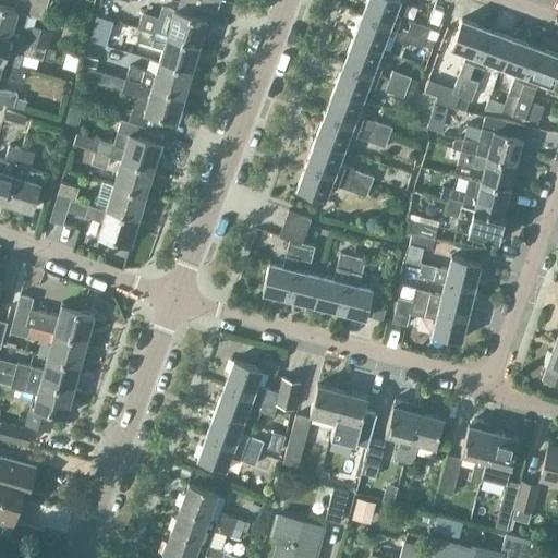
[(46,7),(25,0),(15,0),(13,10),(0,5),(0,34),(46,47),(49,48),(53,31),(33,24),(32,29),(24,27),(28,15),(43,19),(46,7)]
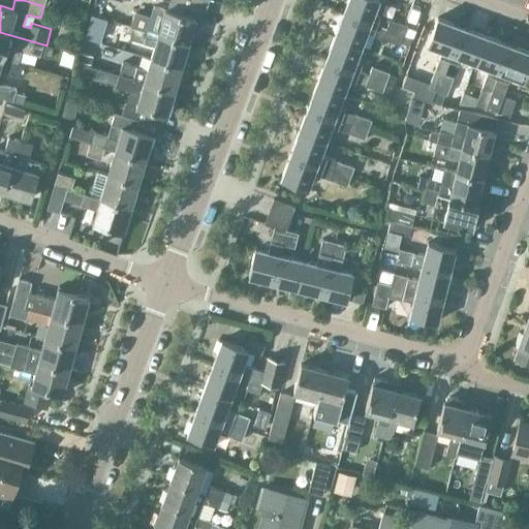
[(182,0),(182,5),(206,12),(209,0),(182,0)]
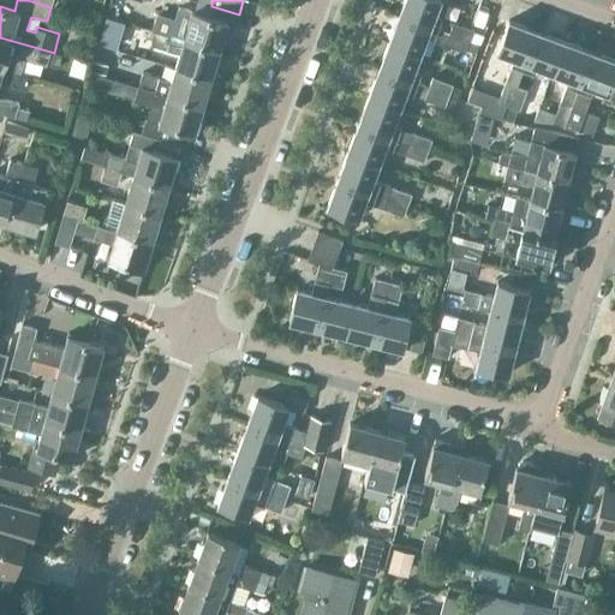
[(404,0),(399,15),(439,29),(442,18),(434,15),(439,0),(404,0)]
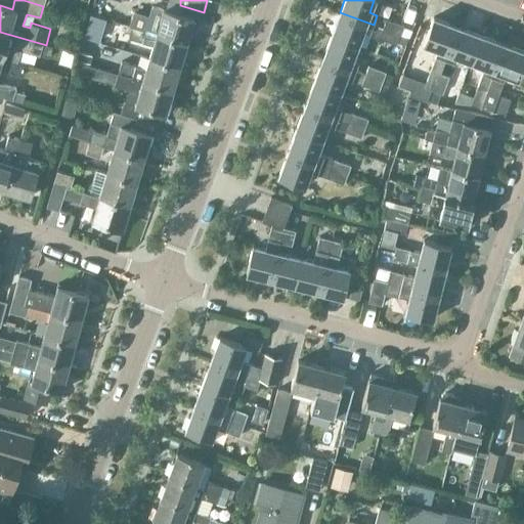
[(187,43),(194,18),(163,9),(159,24),(149,20),(150,18),(136,14),(132,26),(132,27),(146,32),(156,34),(187,43)]
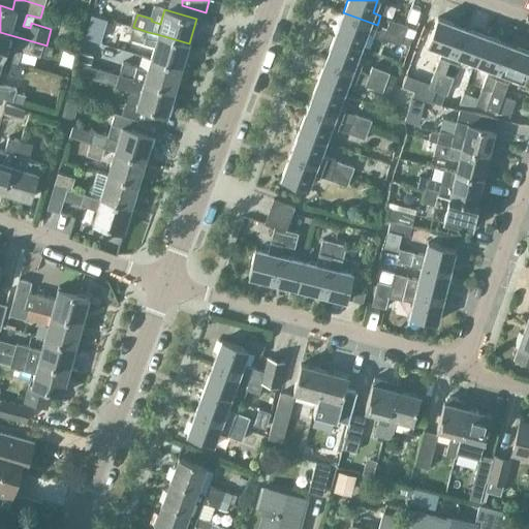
[(129,12),(126,24),(133,26),(137,14),(129,12)]
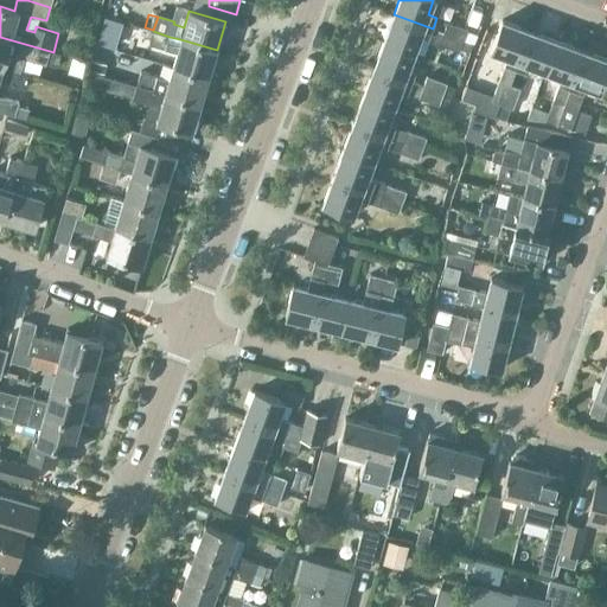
[(429,39),(433,29),(394,14),(384,42),(414,53),(421,36),(429,39)]
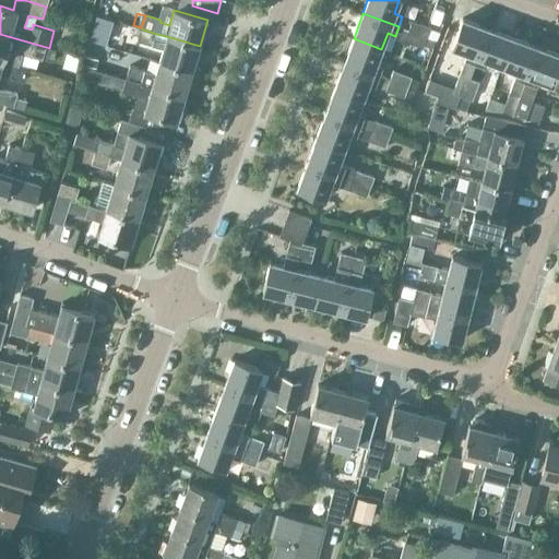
[(475,63),(488,28),(462,19),(452,46),(468,52),(465,60),(464,59),(452,93),(463,97),(470,78),(475,64),(475,63)]
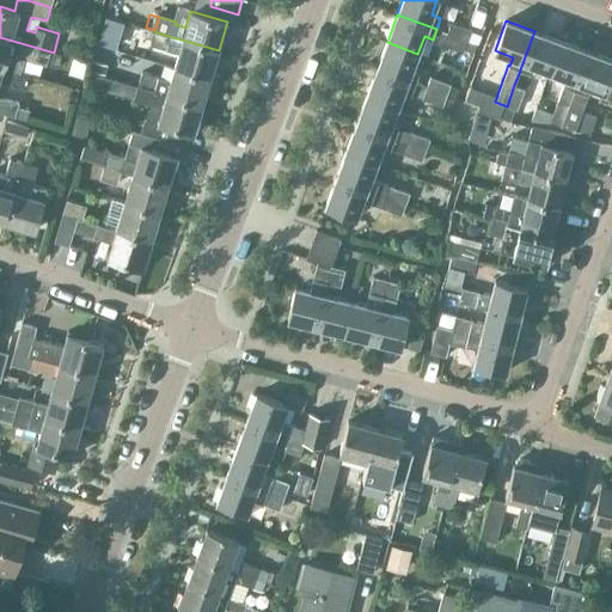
[(451,22),(447,34),(448,34),(467,41),(471,30),(470,29),(451,22)]
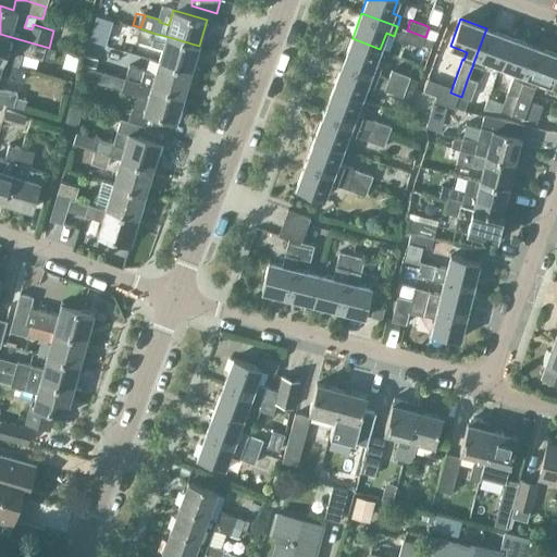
[(103,45),(110,26),(94,21),(88,39),(103,45)]
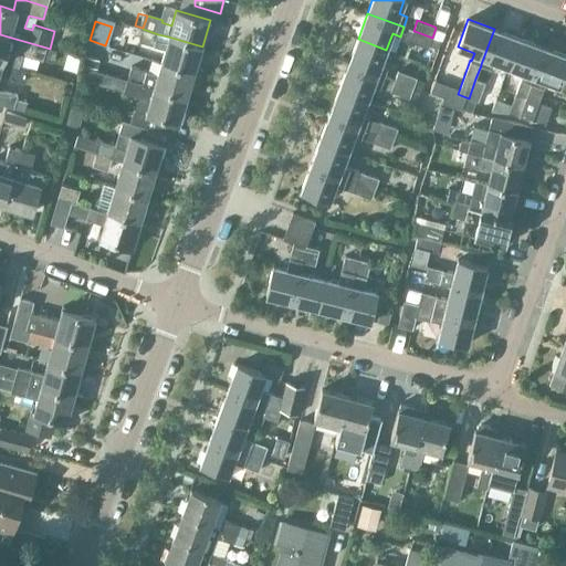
[(195,72),(202,46),(168,37),(158,34),(143,29),(138,41),(165,50),(160,62),(195,72)]
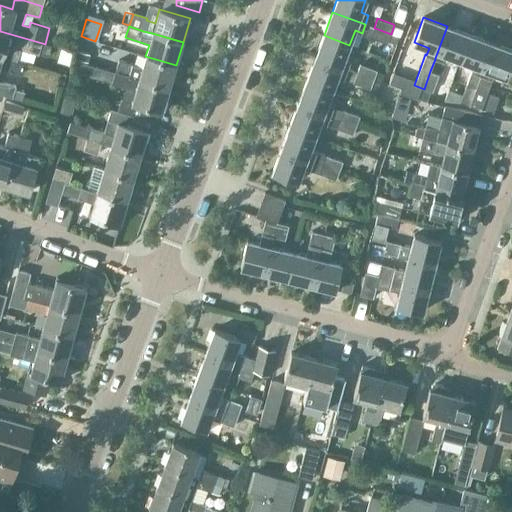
[(460,60),(469,35),(447,26),(435,58),(444,62),(447,55),(460,60)]
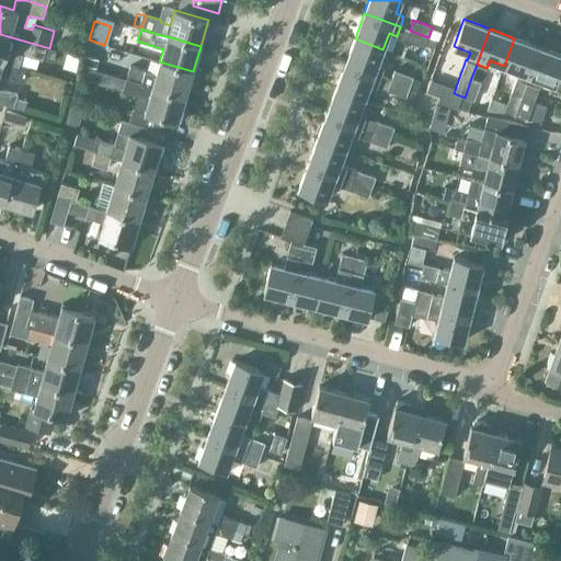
[(410,31),(405,39),(424,47),(428,37),(411,31),(410,31)]
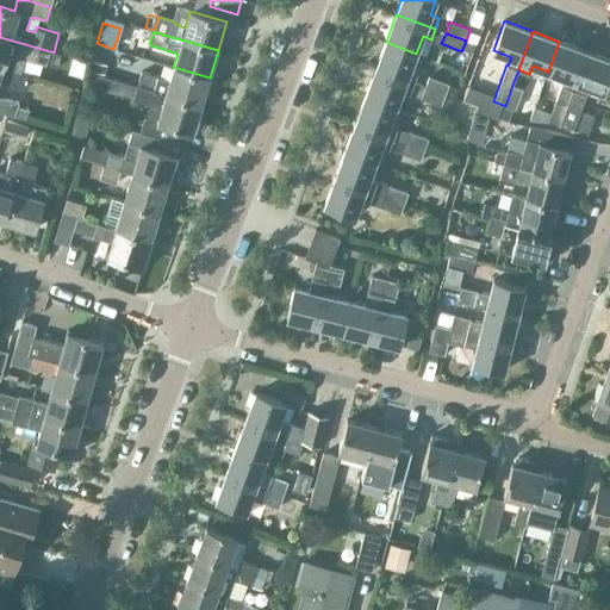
[(47,66),(50,51),(0,37),(0,67),(20,73),(24,58),(47,66)]
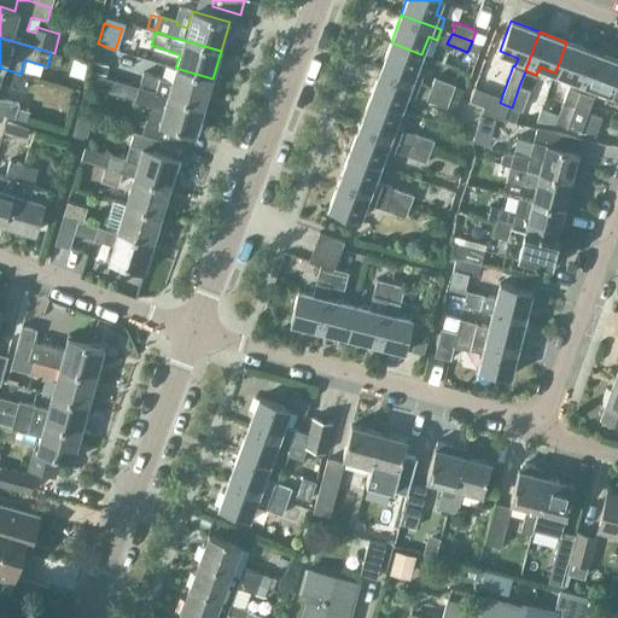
[(415,70),(421,54),(391,42),(380,70),(420,85),(424,74),(415,70)]
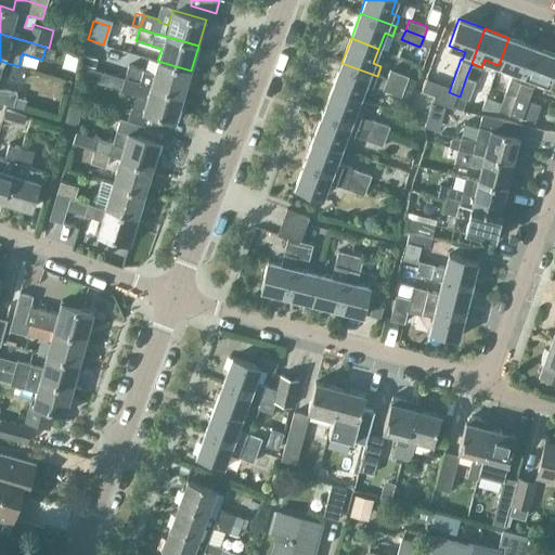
[(520,81),(533,47),(508,38),(499,65),(513,71),(499,111),(507,114),(520,81)]
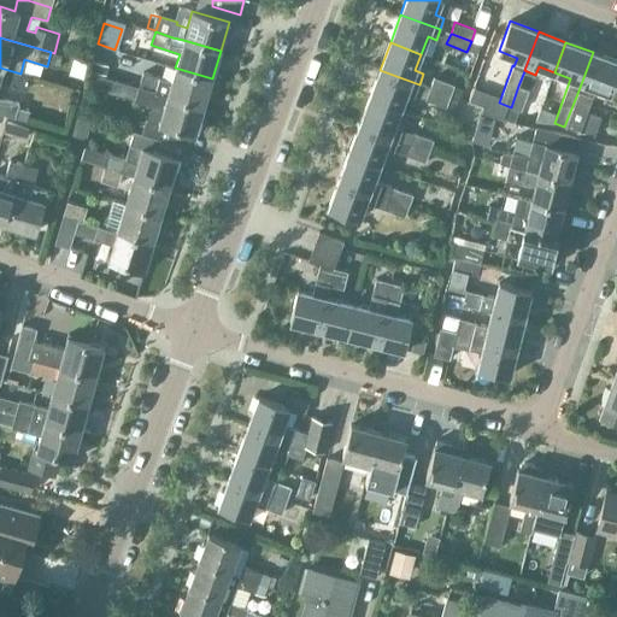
[(51,52),(47,66),(56,69),(60,54),(54,53),(51,52)]
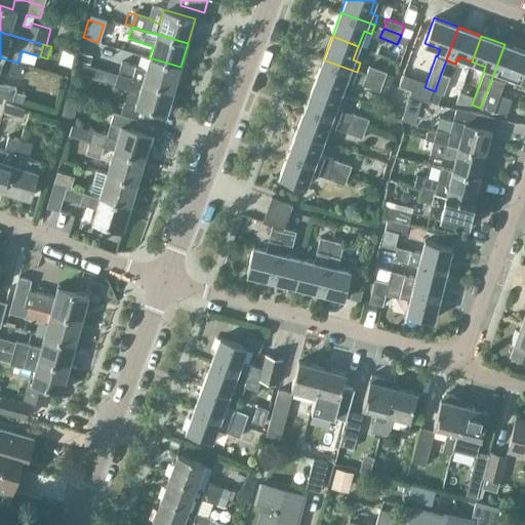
[(524,51),(505,44),(492,77),(480,108),(505,116),(511,99),(499,95),(505,81),(502,80),(505,74),(519,79),(524,63),(524,51)]
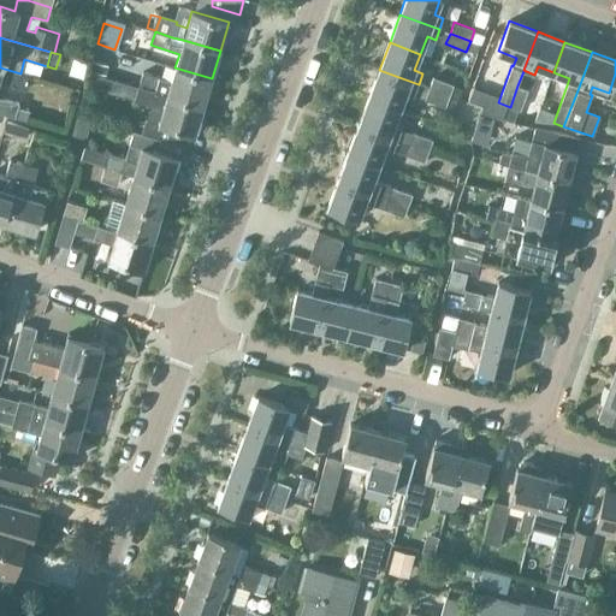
[(93,61),(92,71),(107,75),(110,66),(93,61)]
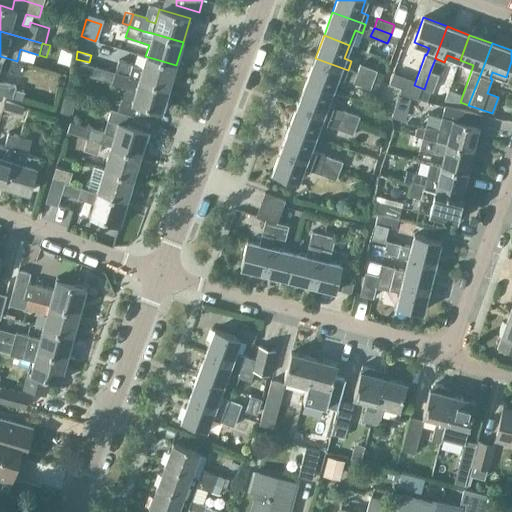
[(26,64),(17,61),(0,56),(0,93),(12,98),(12,99),(22,101),(24,93),(15,90),(16,86),(0,81),(0,67),(23,75),(26,64)]
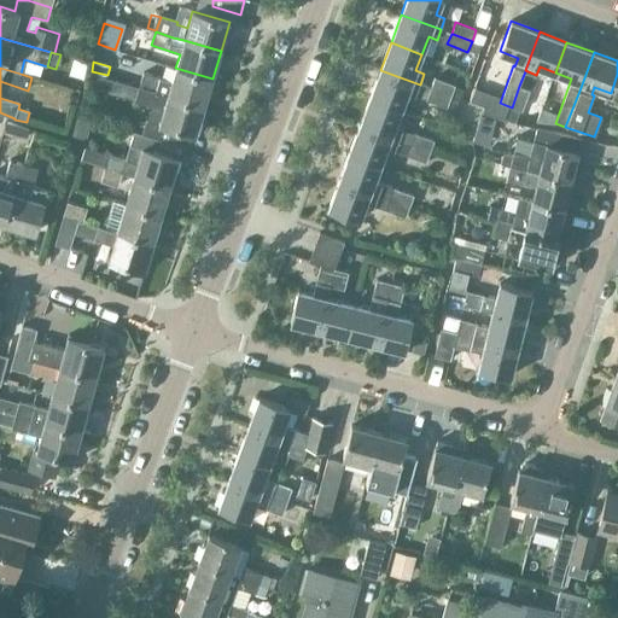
[(204,106),(213,79),(175,68),(172,81),(144,73),(139,87),(167,95),(204,106)]
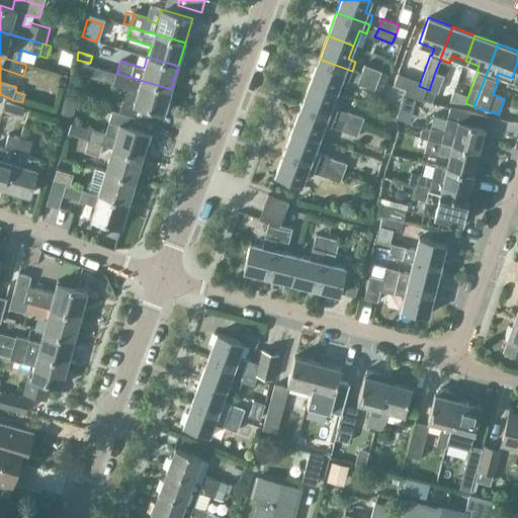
[(349,80),(352,71),(319,59),(311,81),(337,91),(342,77),(349,80)]
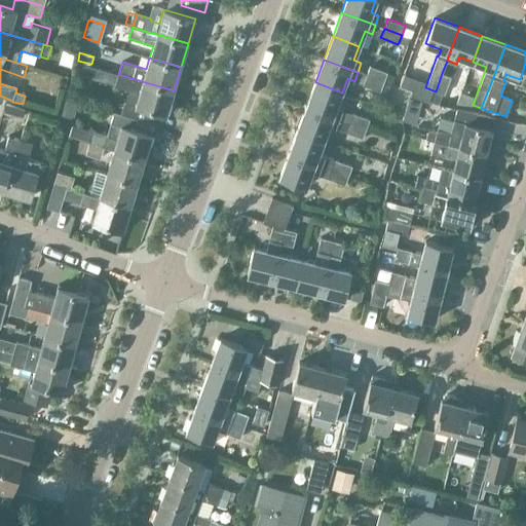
[(80,63),(78,72),(98,78),(101,69),(80,63)]
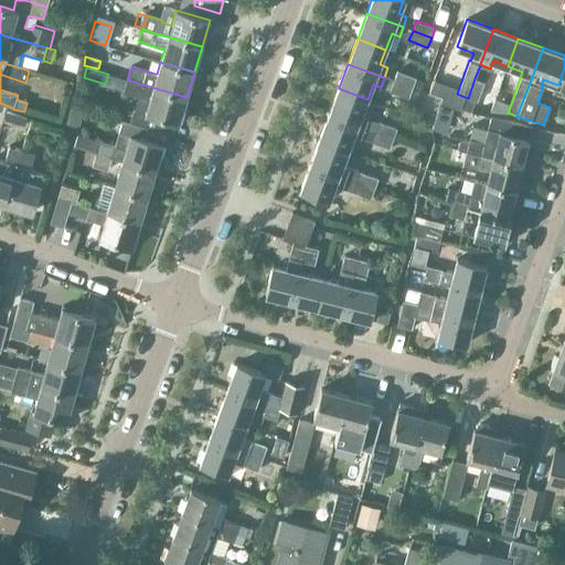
[(393,81),(412,87),(416,77),(397,71),(393,81)]
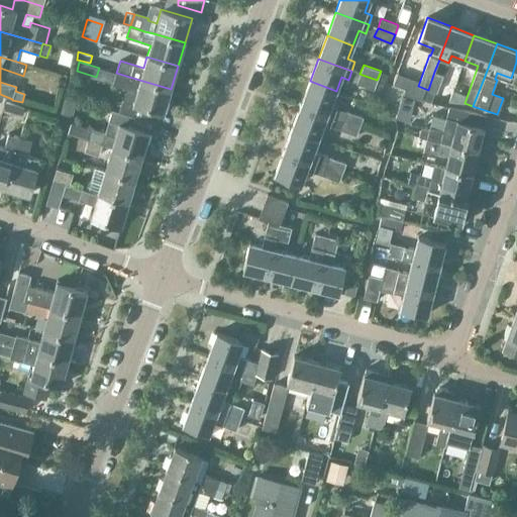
[(434,72),(428,90),(425,98),(431,100),(434,92),(436,93),(443,75),(434,72)]
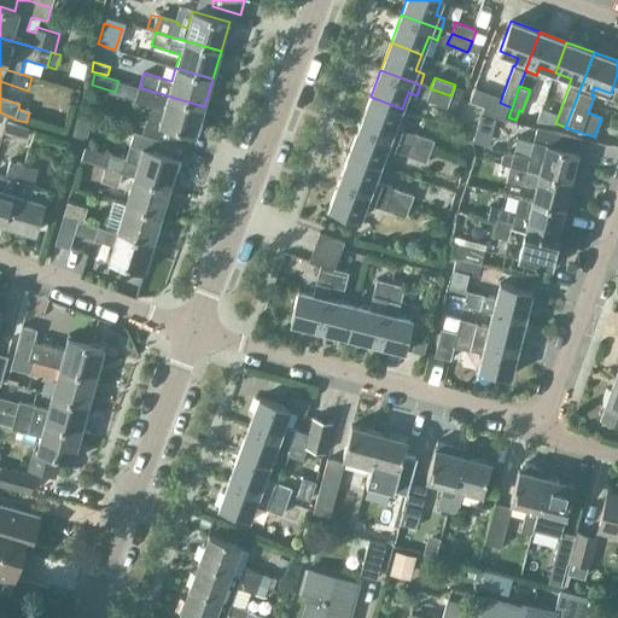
[(150,105),(145,120),(141,133),(162,139),(179,145),(182,130),(196,134),(204,106),(167,95),(139,88),(134,100),(143,103),(150,105)]
